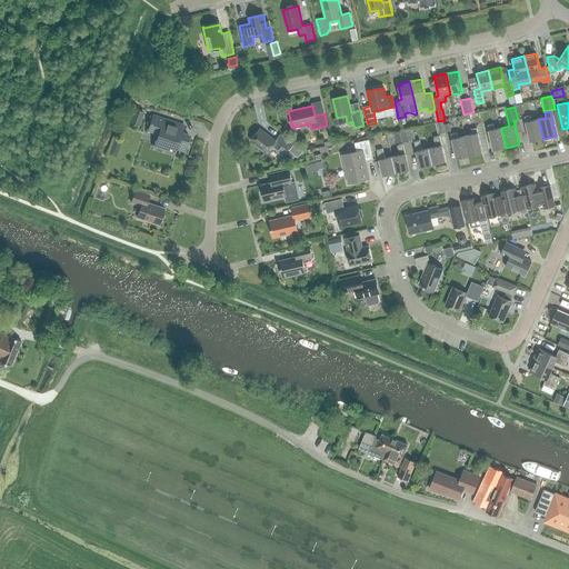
[(183,127),(185,126),(152,116),(148,130),(160,135),(157,142),(165,145),(162,151),(172,155),(175,148),(183,151),(188,136),(177,132),(179,126),(183,127)]
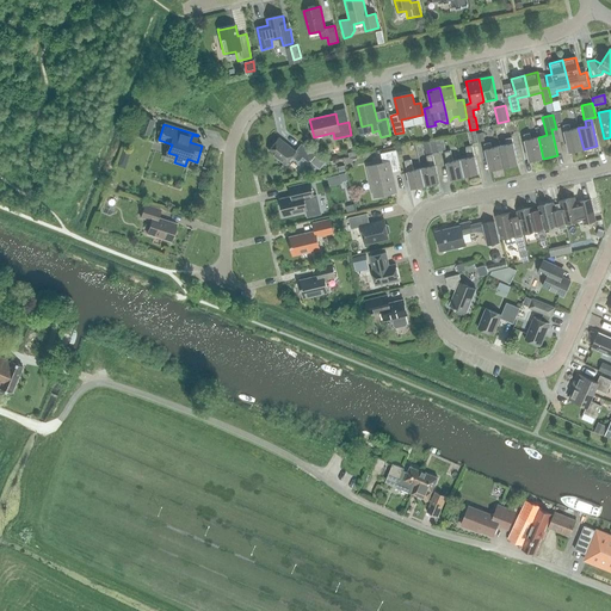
[(584,149),(578,128),(571,130),(569,124),(563,127),(569,153),(584,149)]
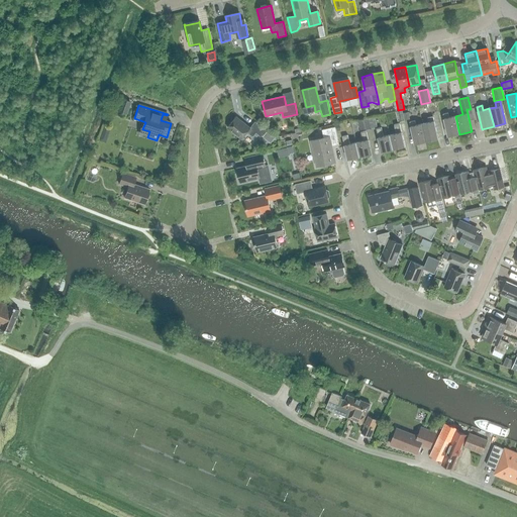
[(404,120),(402,113),(402,110),(395,111),(397,121),(404,120)]
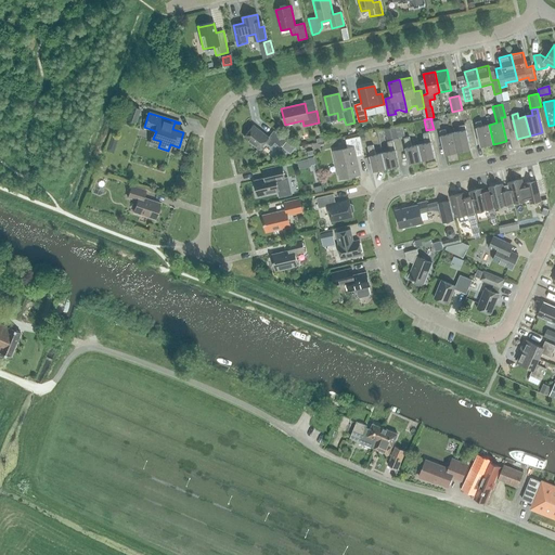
[(493,144),(489,125),(482,126),(481,121),(476,123),(481,146),(493,144)]
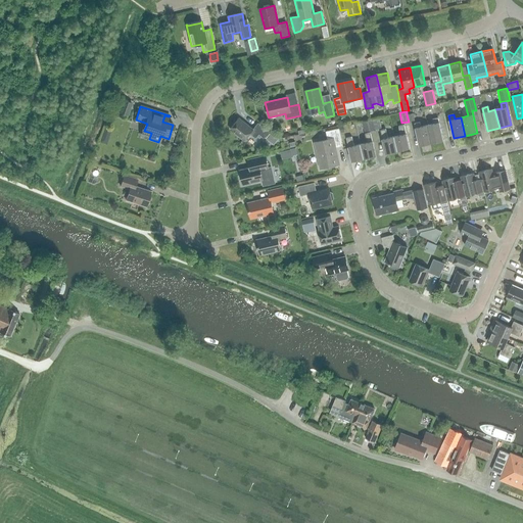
[(431,143),(443,141),(438,117),(433,120),(434,124),(427,126),(431,143)]
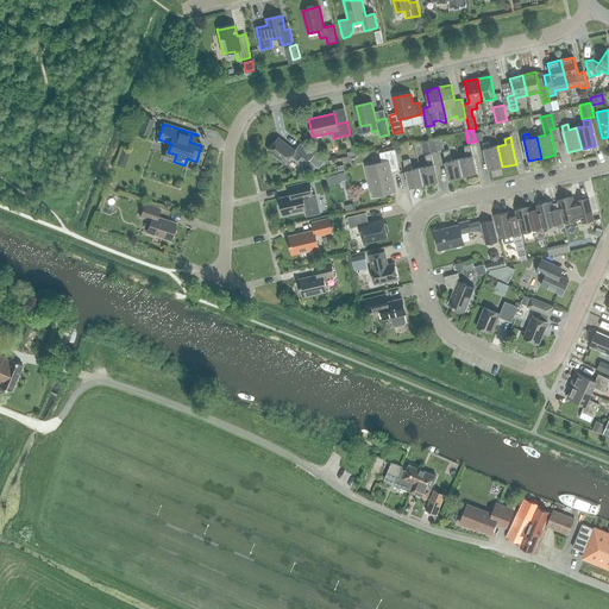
[(308,162),(314,154),(301,144),(295,151),(278,138),(268,151),(284,164),(292,156),(297,162),(301,157),(308,162)]
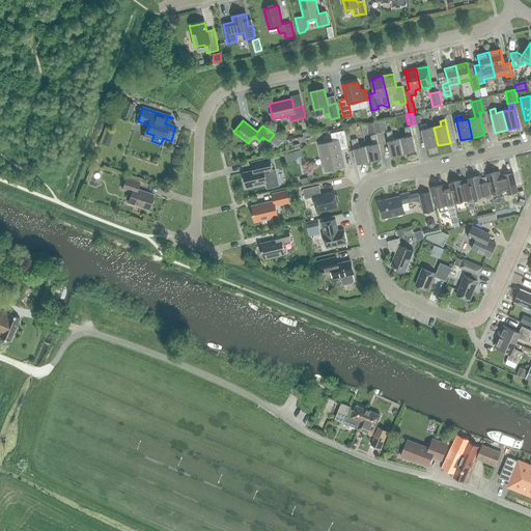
[(369,134),(381,132),(379,121),(367,123),(369,134)]
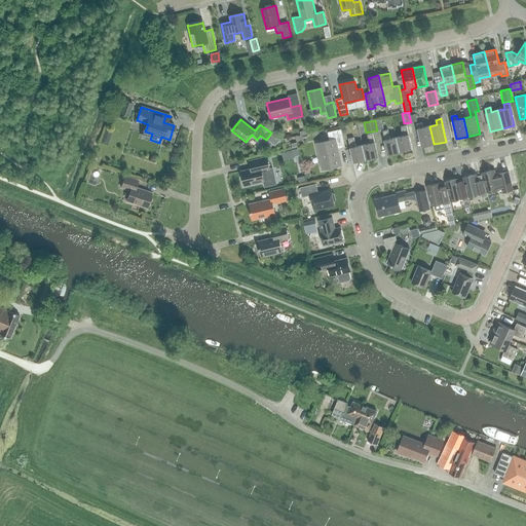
[(434,144),(429,126),(423,127),(422,123),(417,124),(422,147),(434,144)]
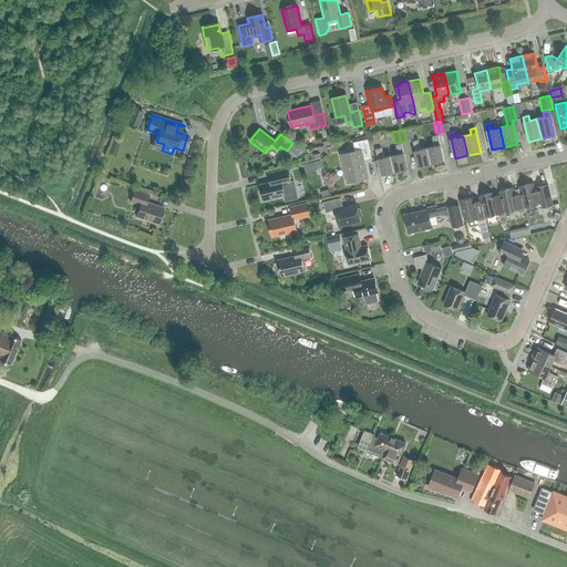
[(431,164),(444,161),(439,135),(432,137),(434,146),(428,148),(431,164)]
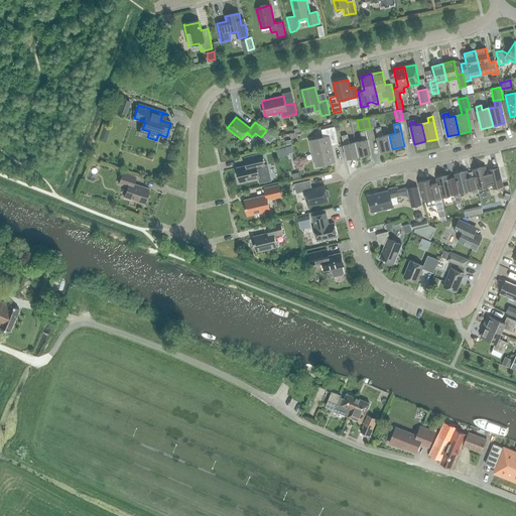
[(332,146),(339,144),(335,127),(321,130),(324,138),(310,141),(316,166),(335,162),(332,146)]
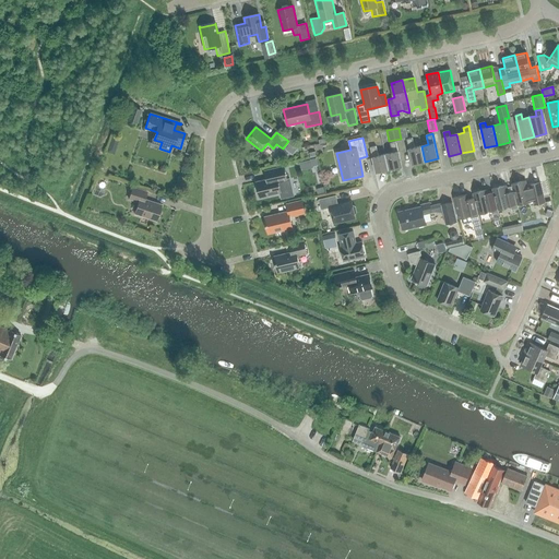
[(425,162),(421,146),(415,147),(413,138),(406,140),(412,165),(425,162)]
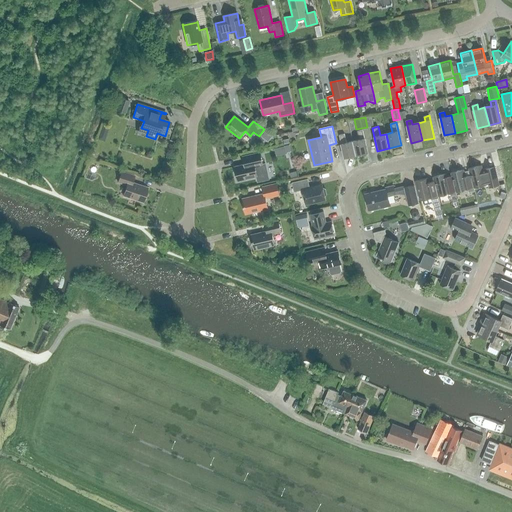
[(356,156),(368,153),(362,130),(357,131),(359,140),(353,141),(356,156)]
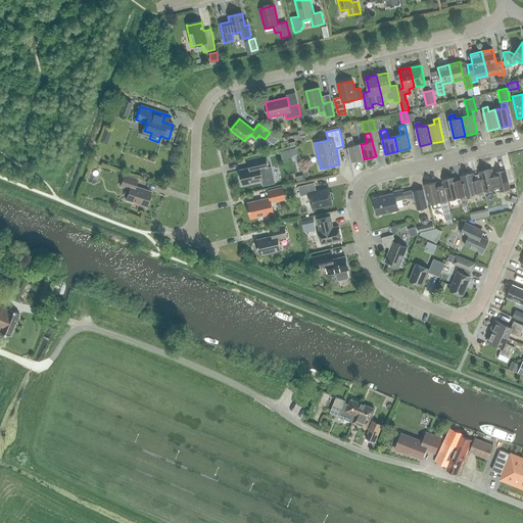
[(364,159),(361,144),(354,146),(351,137),(346,138),(351,161),(364,159)]
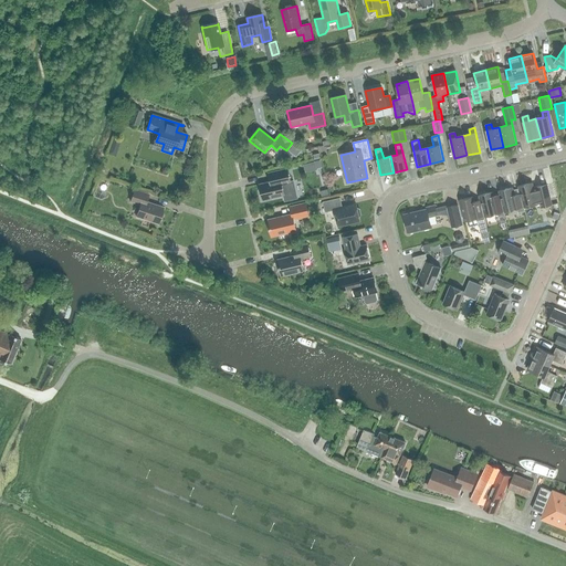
[(291,182),(287,169),(268,174),(270,182),(260,185),(263,200),(283,196),(284,202),(299,199),(294,182),(291,182)]
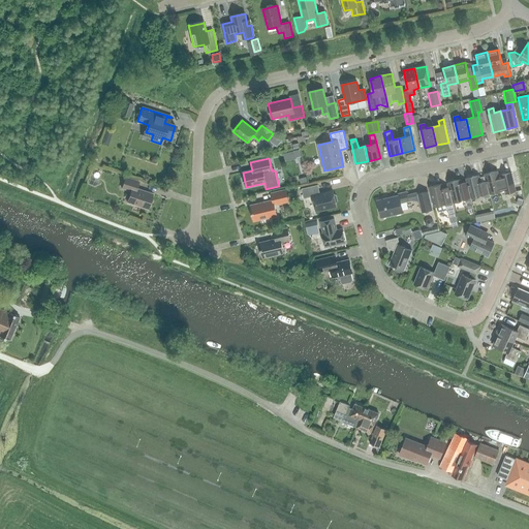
[(511,173),(498,176),(497,172),(485,175),(486,181),(490,194),(502,191),(502,194),(516,191),(511,173)]
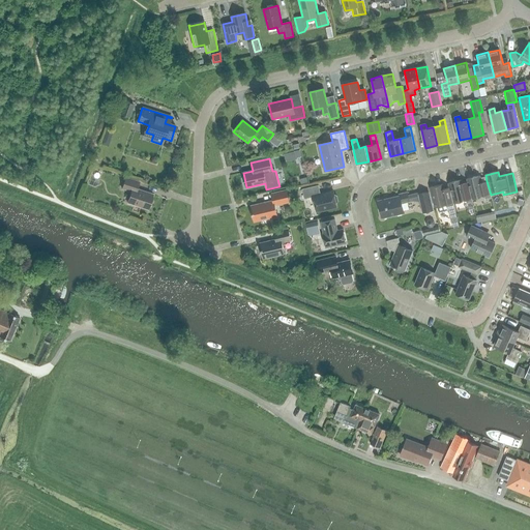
[(481,182),(479,176),(467,179),(469,189),(472,199),(484,196),(486,199),(491,198),(491,195),(487,181),(481,182)]
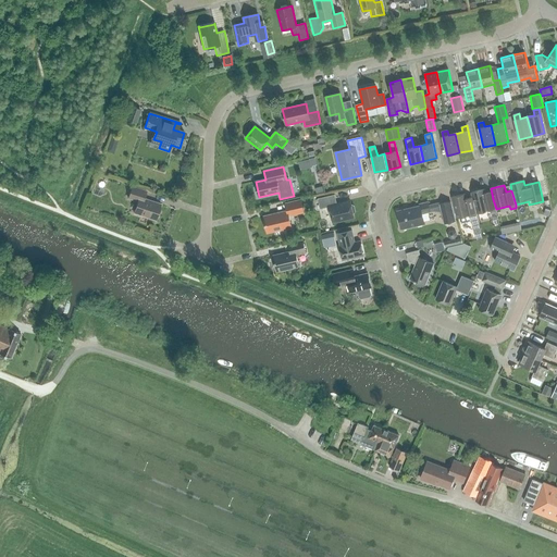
[(156,221),(161,205),(144,198),(146,192),(132,186),(128,199),(137,201),(134,213),(156,221)]
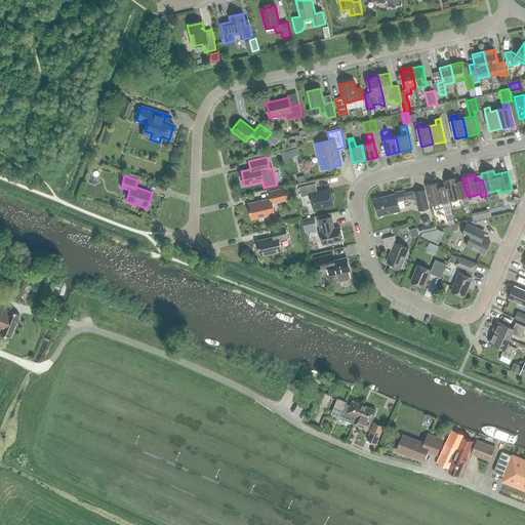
[(468,197),(465,188),(459,189),(457,178),(444,182),(445,186),(446,192),(449,201),(461,198),(462,202),(463,207),(469,206),(468,200),(469,200),(468,197)]
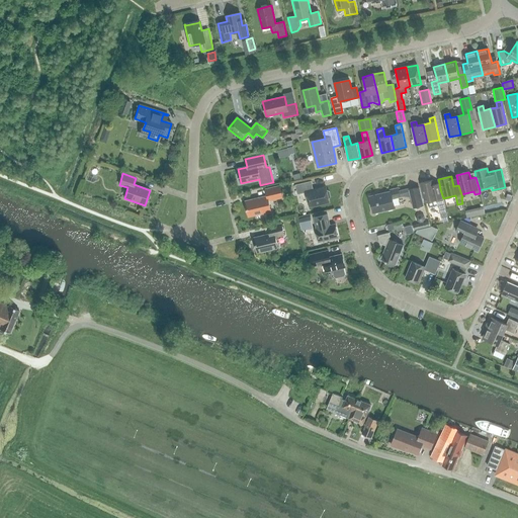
[(444,202),(443,198),(440,189),(439,183),(434,185),(433,180),(420,183),(425,202),(427,202),(428,205),(430,207),(438,205),(439,209),(445,207),(444,202)]
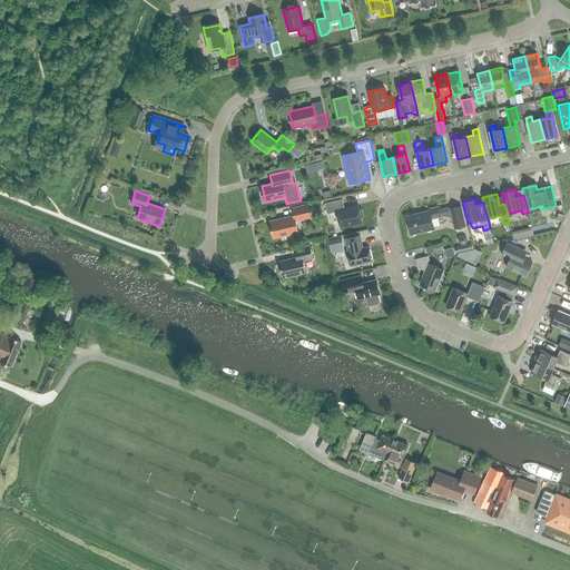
[(362,222),(362,218),(363,218),(364,216),(362,210),(361,209),(360,210),(359,206),(345,209),(342,199),(325,204),(327,214),(336,212),(341,227),(362,222)]
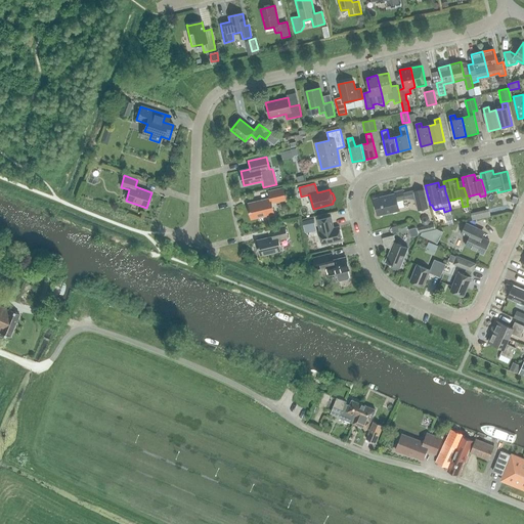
[(271,204),(286,200),(282,188),(268,191),(270,199),(248,204),(252,219),(274,214),(271,204)]
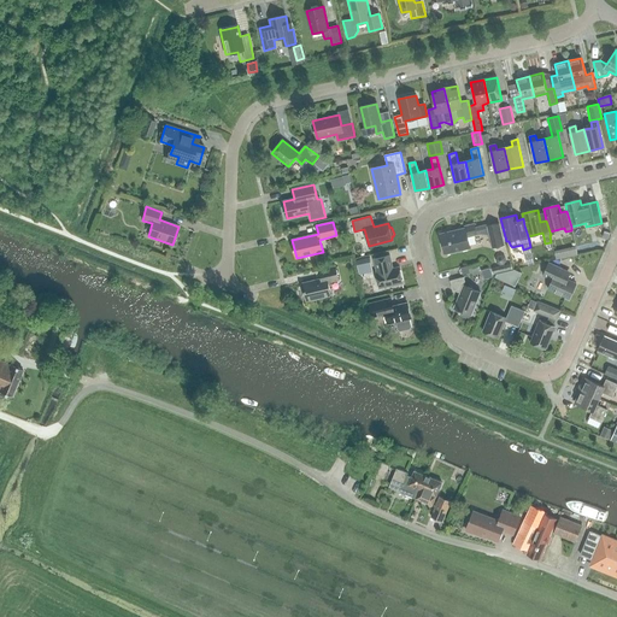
[(476,235),(489,235),(492,248),(504,245),(499,224),(487,227),(485,225),(475,228),(474,224),(465,227),(465,229),(440,234),(445,254),(470,248),(468,236),(476,235)]
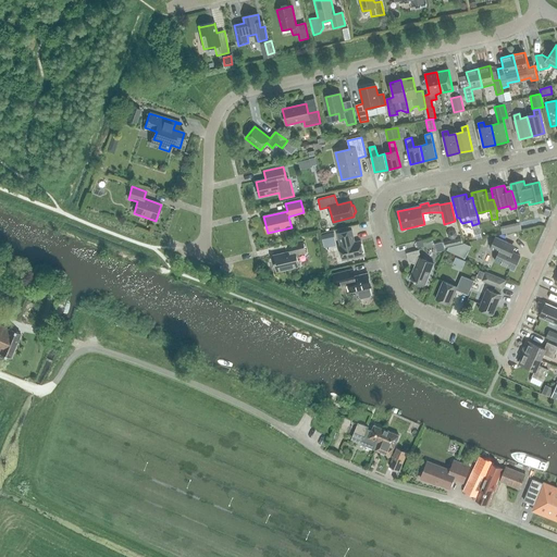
[(502,234),(511,232),(510,225),(500,227),(502,234)]
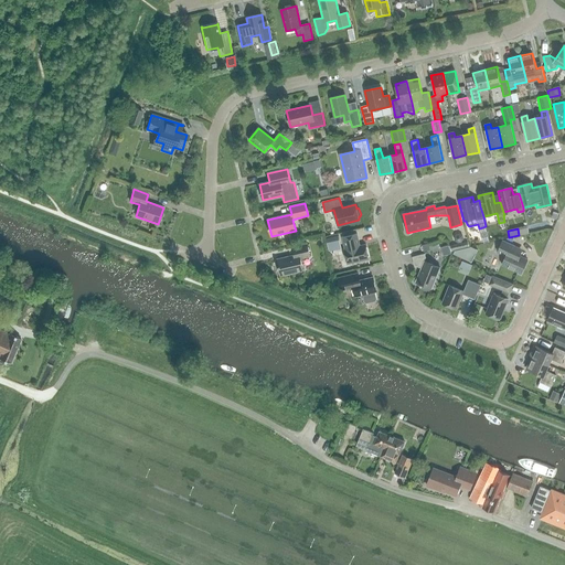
[(458,243),(461,242),(464,240),(462,235),(459,233),(456,234),(454,237),(455,241),(458,243)]
